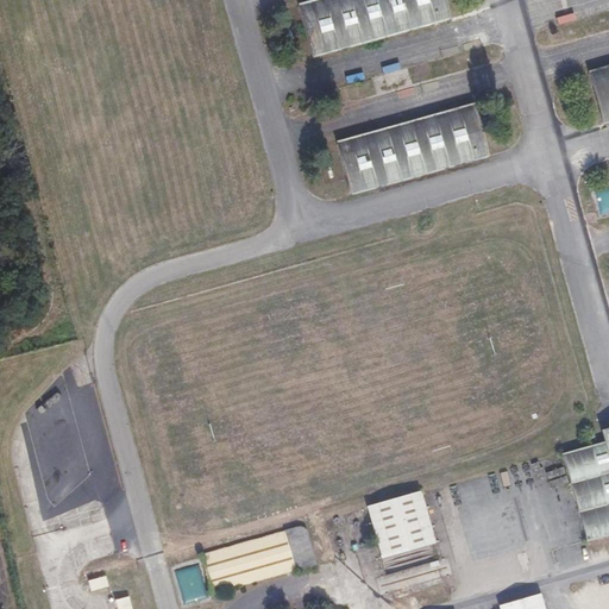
[(313,58),(359,44),(450,19),(444,0),(319,0),(299,6),(313,58)]
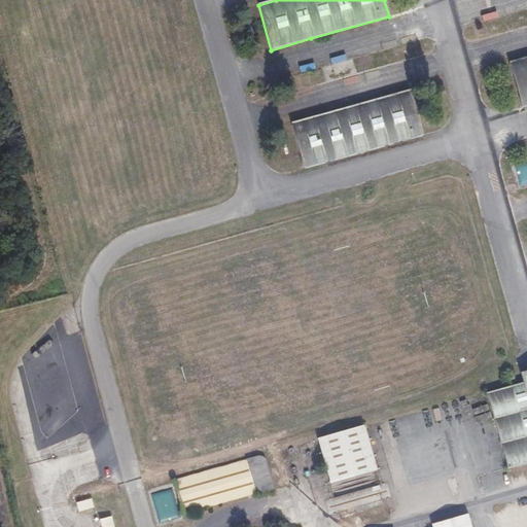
[(521,108),(526,106),(526,58),(508,63),(521,108)]
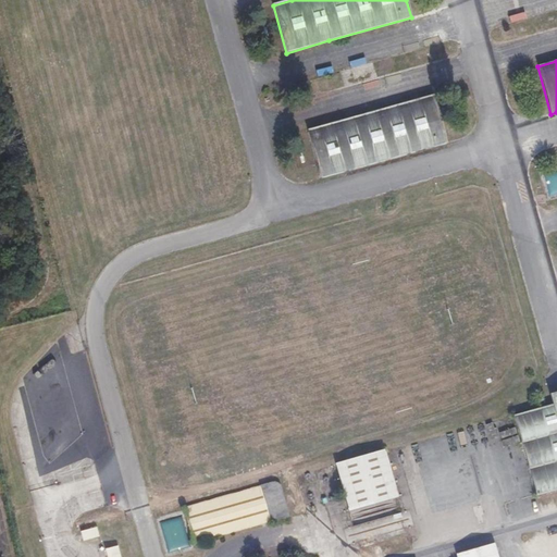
[(319,180),(350,170),(446,143),(434,96),(343,121),(309,131),(319,180)]
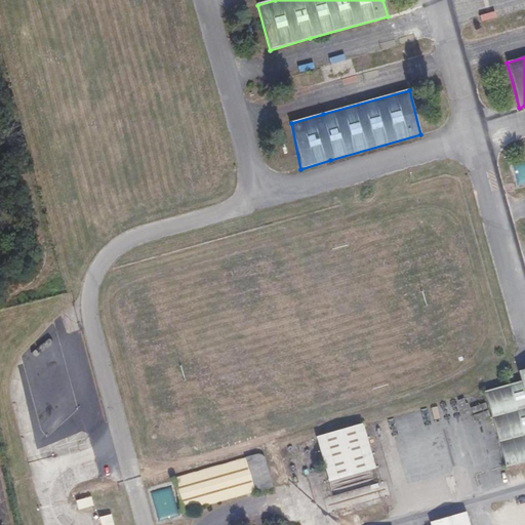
[(524,368),(518,370),(521,380),(484,391),(506,468),(524,461),(524,368)]
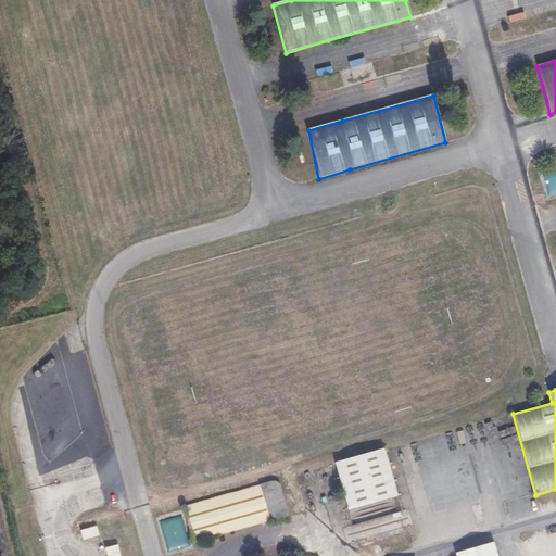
[(383,446),(335,460),(350,508),(397,494),(383,446)]
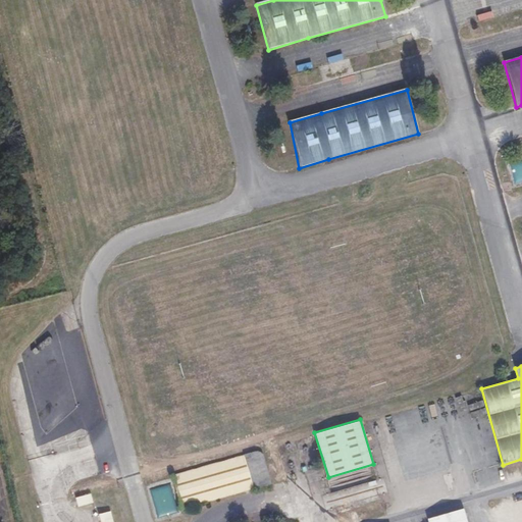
[(261,447),(243,452),(254,491),(273,485),(261,447)]
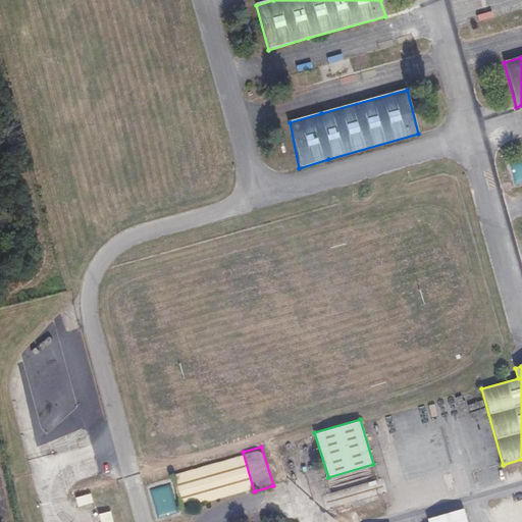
[(240,451),(173,472),(185,506),(251,485),(240,451)]
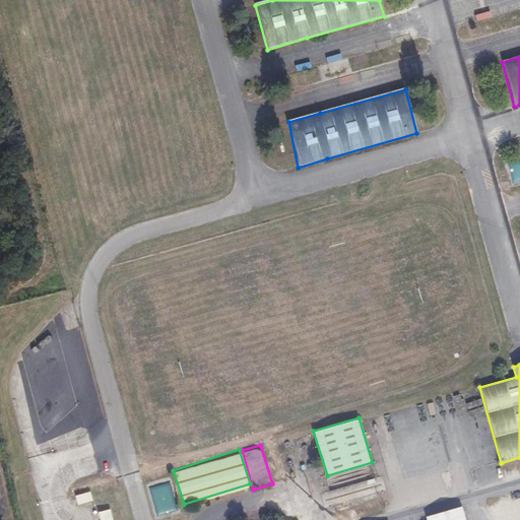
[(92,503),(89,491),(75,494),(78,506),(92,503)]
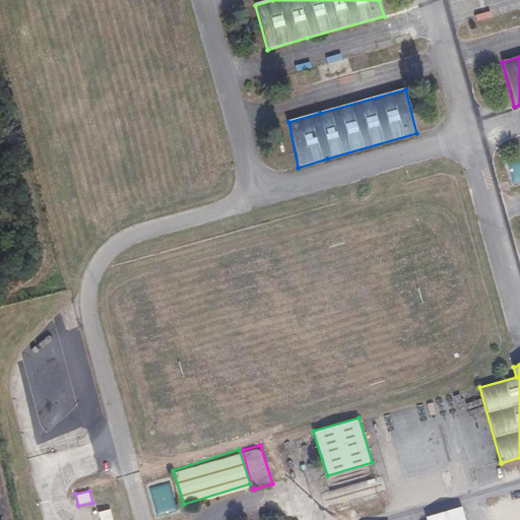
[(429,519),(466,519),(463,505),(428,515),(429,519)]
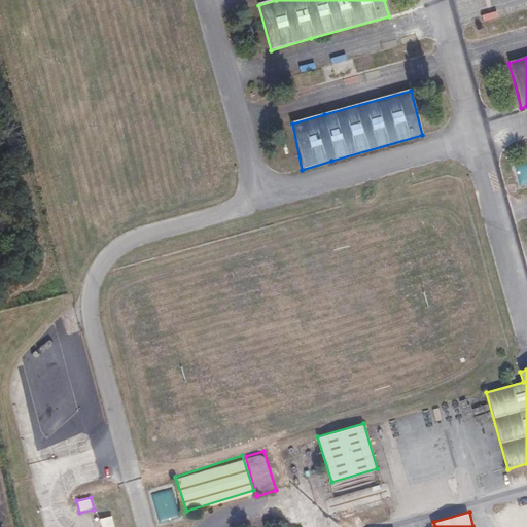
[(113,526),(111,516),(99,518),(101,526),(113,526)]
